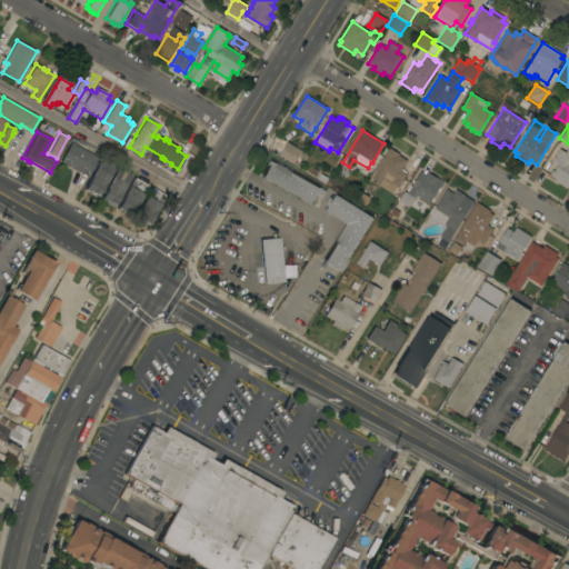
[(70,143),(69,142),(71,137),(78,140),(75,146),(98,158),(87,177),(60,162),(70,143)]
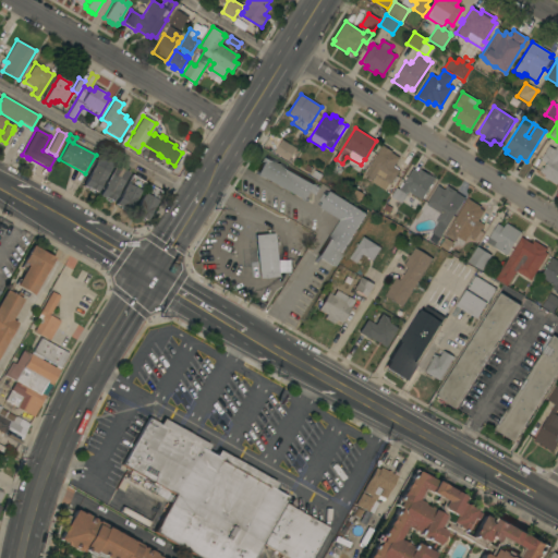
[(296,148),(288,161),(274,152),(281,140),(296,148)]
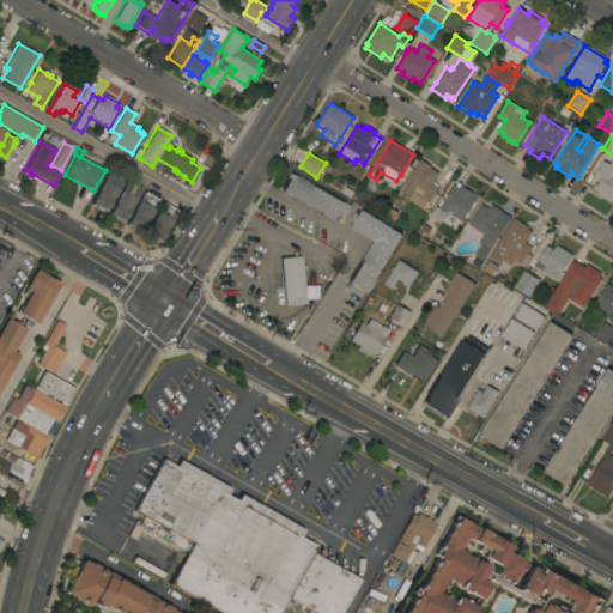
[(430,165),(429,168),(437,174),(431,183),(438,188),(429,202),(412,193),(408,198),(400,192),(419,159),(430,165)]
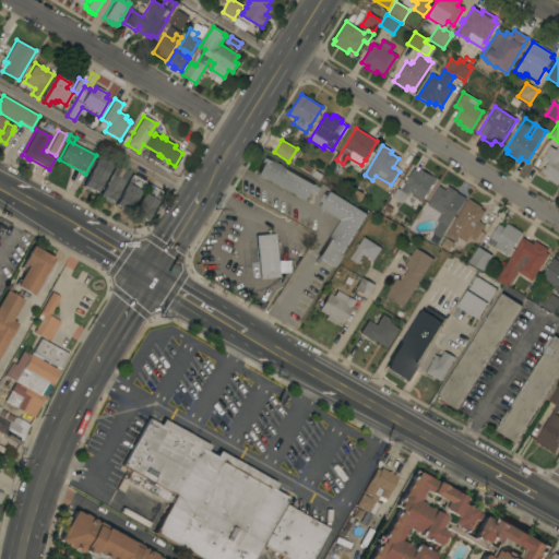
[(558,180),(557,185),(545,178),(546,176),(540,173),(547,164),(540,159),(549,146),(555,150),(558,145),(558,180)]
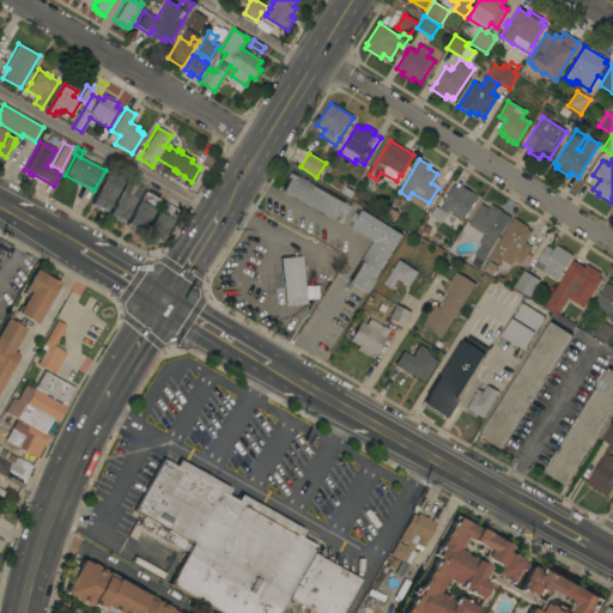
[(122,180),(104,212),(102,211),(101,212),(90,205),(109,171),(122,180)]
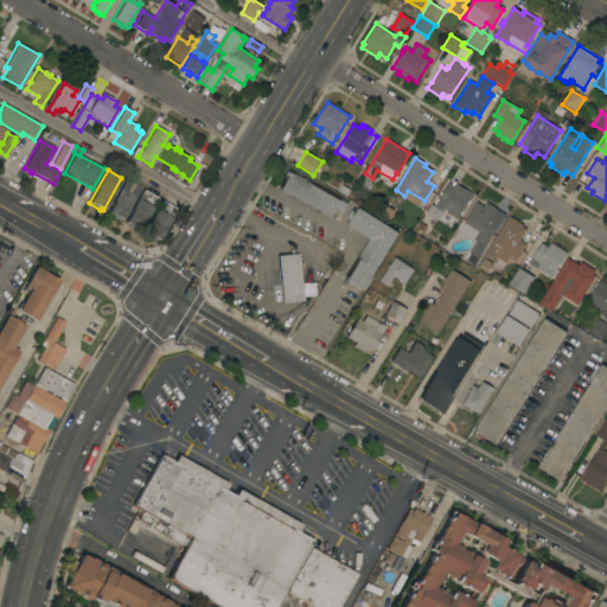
[(288,171),(347,204),(343,212),(337,209),(331,219),(278,190),(288,171)]
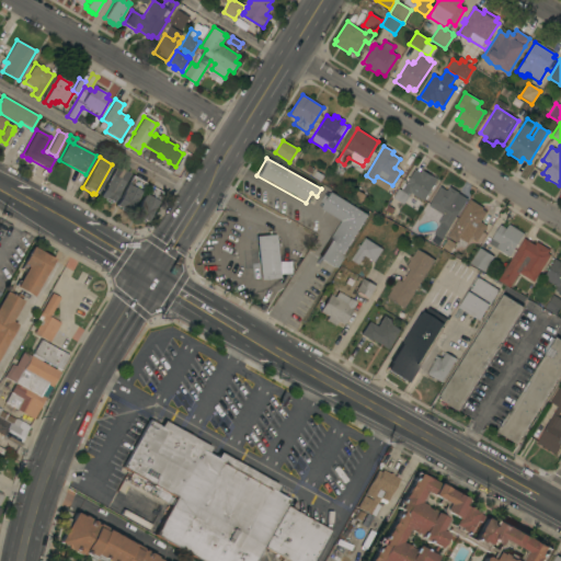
[(305,170),(308,164),(315,169),(311,174),(305,170)]
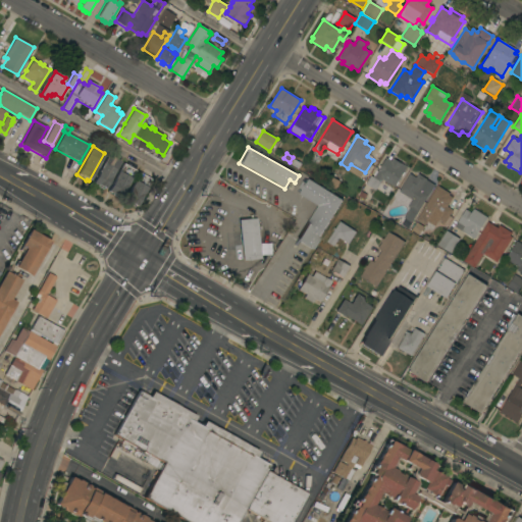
[(119,161),(104,189),(103,188),(102,190),(96,187),(97,185),(92,181),(107,155),(119,161)]
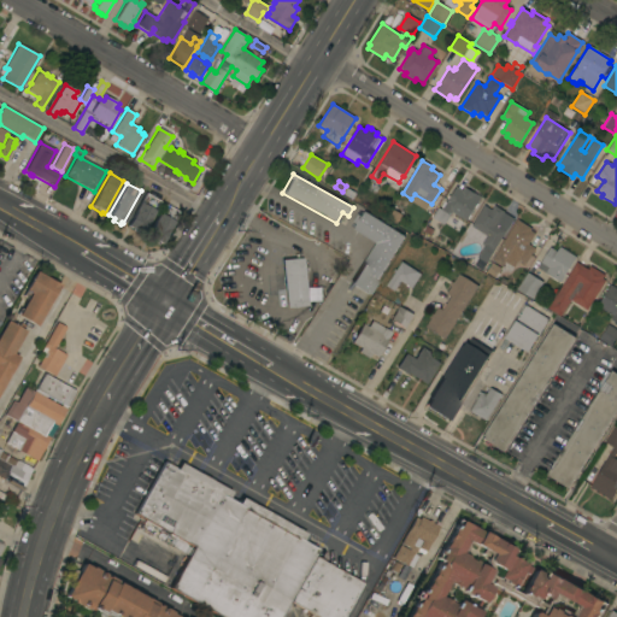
[(463,224),(450,216),(444,225),(432,217),(438,207),(441,210),(442,207),(440,206),(444,201),(446,203),(456,187),(462,191),(464,187),(466,189),(468,187),(472,191),(471,192),(481,198),(463,224)]
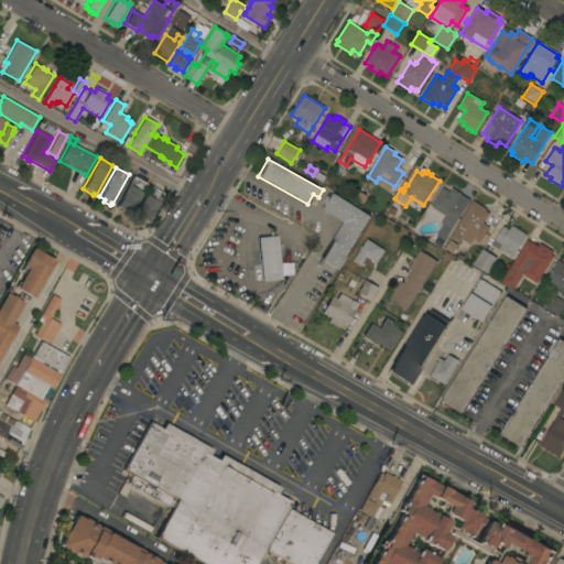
[(316,172),(325,176),(322,182),(313,177),(316,172)]
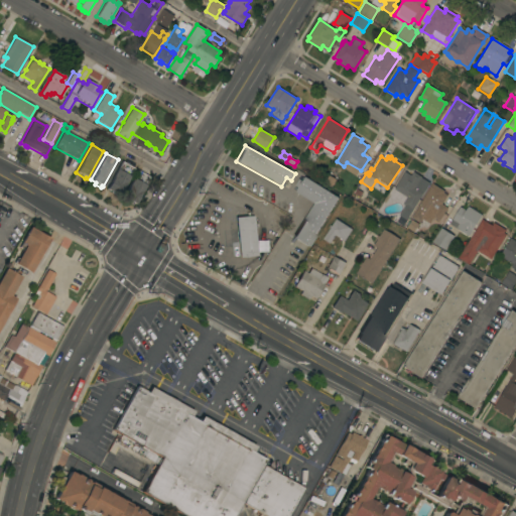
[(118,195),(116,194),(115,195),(110,191),(111,190),(110,189),(109,191),(105,189),(121,161),(133,168),(118,195)]
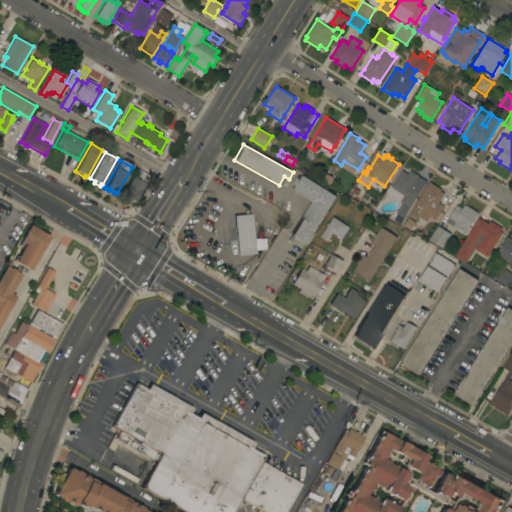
[(133,202),(131,201),(130,203),(125,200),(126,198),(124,198),(124,199),(120,197),(136,169),(147,176),(133,202)]
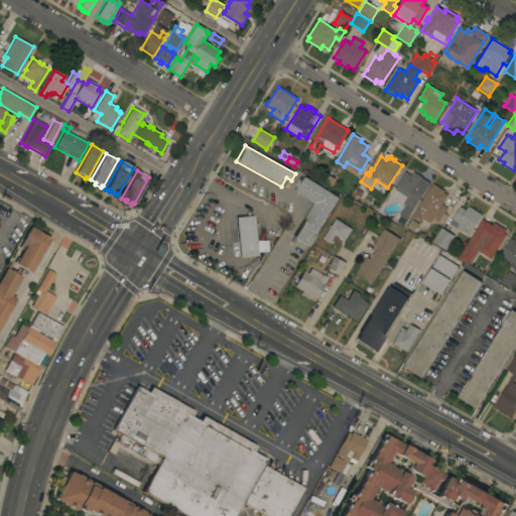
[(406,220),(398,216),(404,207),(402,205),(403,204),(389,196),(404,171),(410,175),(412,171),(429,182),(406,220)]
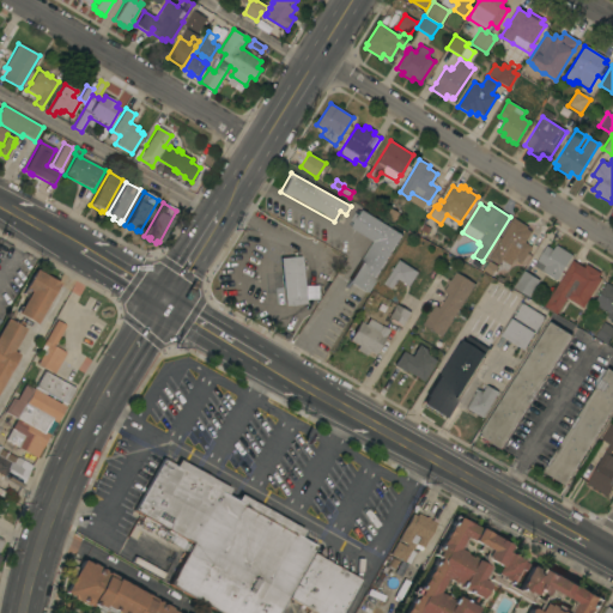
[(384,217),(389,208),(399,213),(394,223),(384,217)]
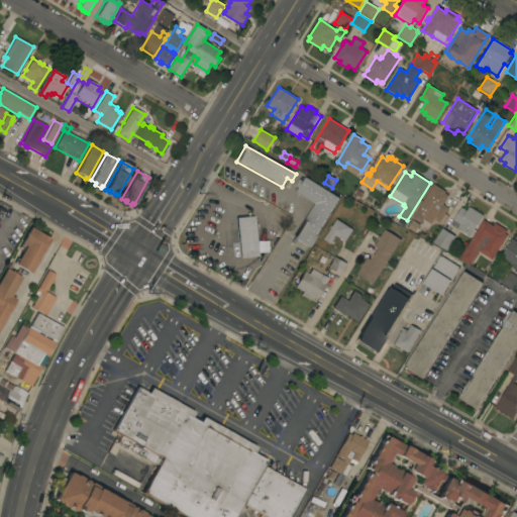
[(338,198),(308,247),(293,238),(314,203),(296,192),(299,188),(295,186),(298,179),(303,182),(305,178),(338,198)]
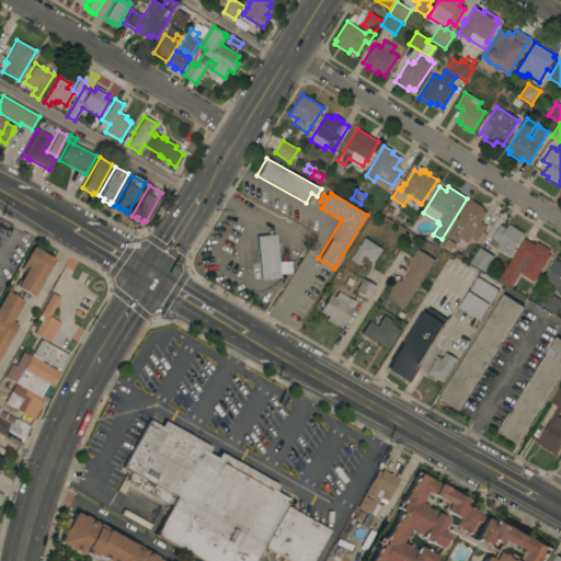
[(482,207),(481,209),(485,212),(480,221),(487,226),(478,240),(470,236),(466,242),(459,238),(456,243),(446,237),(470,199),(482,207)]
